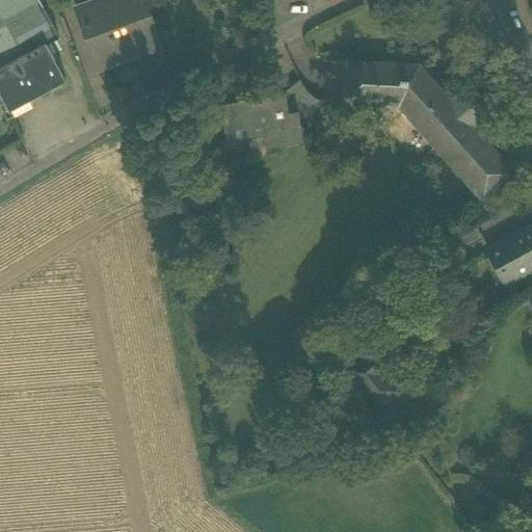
[(38,0),(0,0),(0,69),(47,47),(60,40),(38,0)]
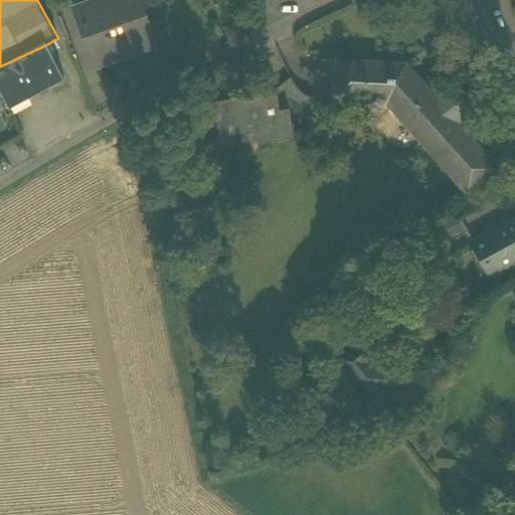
[(75,15),(95,68),(137,53),(135,47),(154,40),(138,0),(105,0),(107,4),(75,15)]
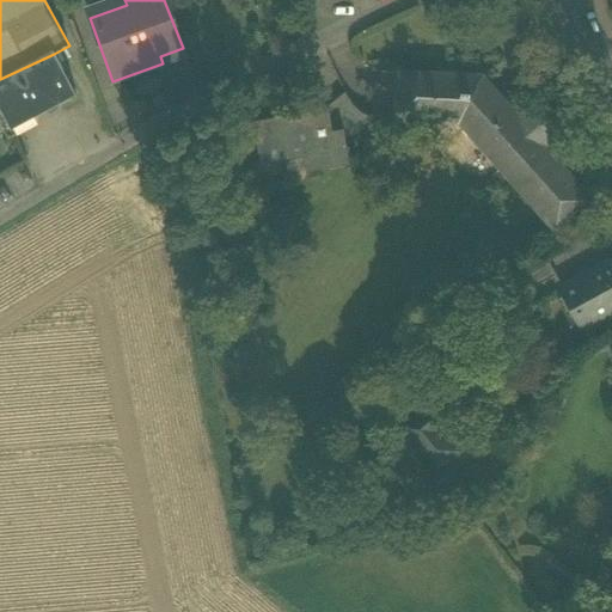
[(77,96),(54,54),(0,79),(0,110),(11,130),(77,96)]
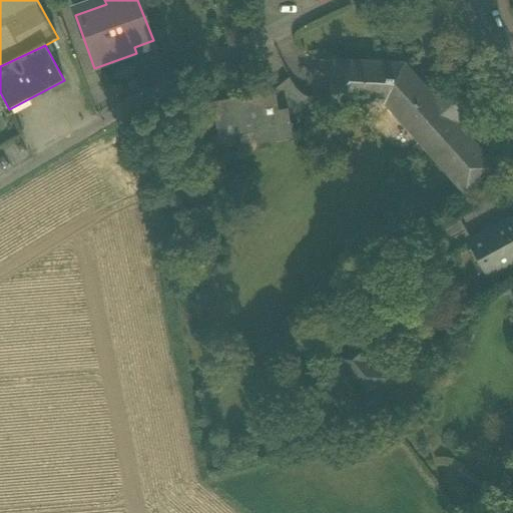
[(386,102),(466,192),(495,166),(404,64),(335,60),(332,99),(386,102)]
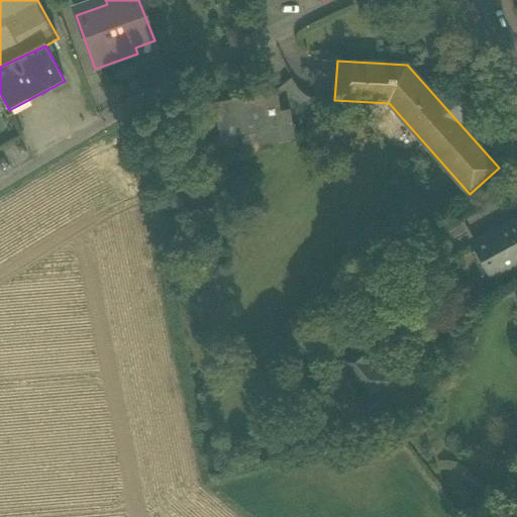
[(289,111),(290,118),(293,116),(299,114),(305,108),(308,106),(312,98),(305,97),(296,86),(292,79),(274,93),(274,94),(277,93),(280,112),(289,111)]
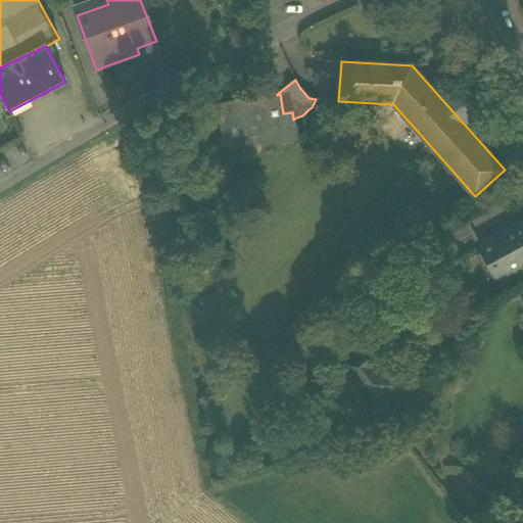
[(259,133),(264,152),(276,150),(275,144),(297,140),(293,120),(292,112),(283,113),(280,94),(277,95),(221,104),(226,138),(259,133)]
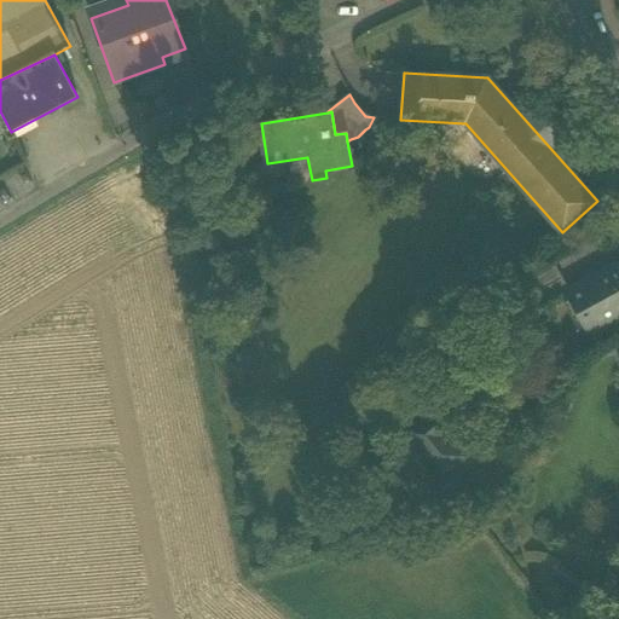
[(566,293),(589,335),(618,318),(618,264),(570,291),(566,293)]
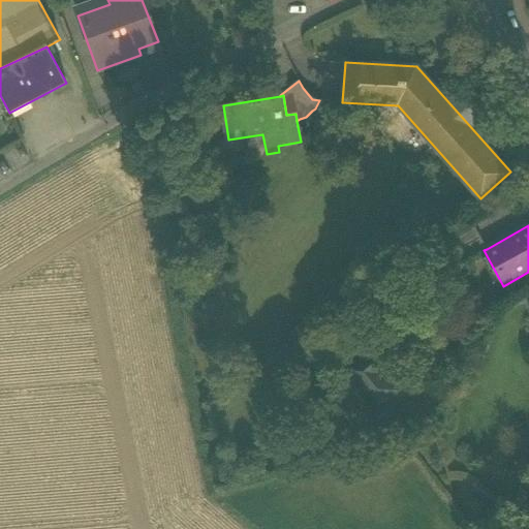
[(453,240),(465,260),(484,250),(487,249),(474,227),(453,240)]
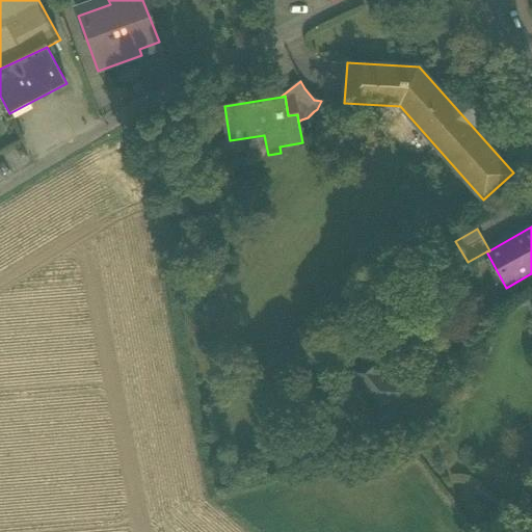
[(379,346),(373,349),(347,372),(378,409),(398,393),(382,375),(391,368),(394,363),(394,356),(391,350),(386,347),(379,346)]
